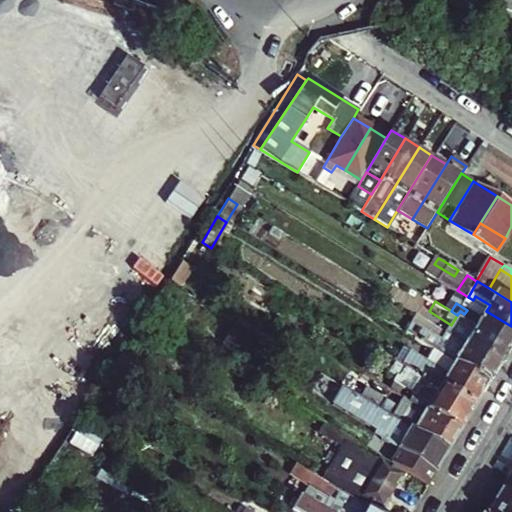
[(460,311),(457,315),(511,349),(511,348),(511,326),(486,311),(482,319),(467,310),(464,314),(460,311)]
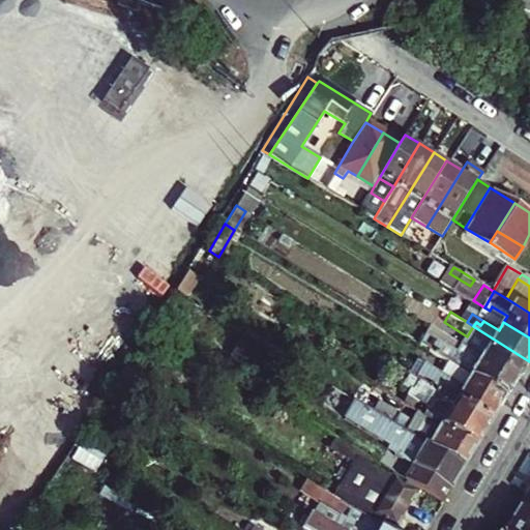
[(529,361),(473,326),(467,336),(490,350),(484,357),(519,379),(529,361)]
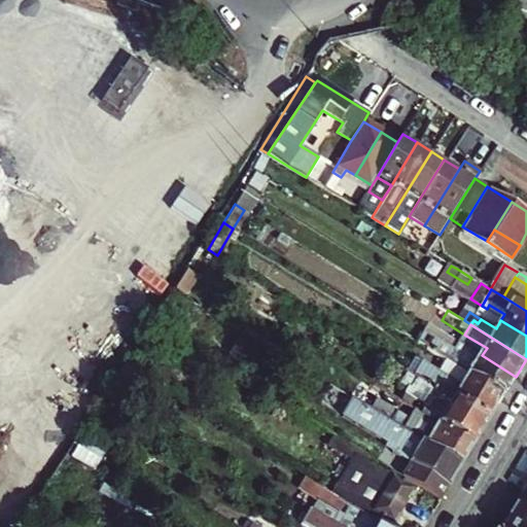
[(426,331),(420,342),(456,364),(462,353),(426,331)]
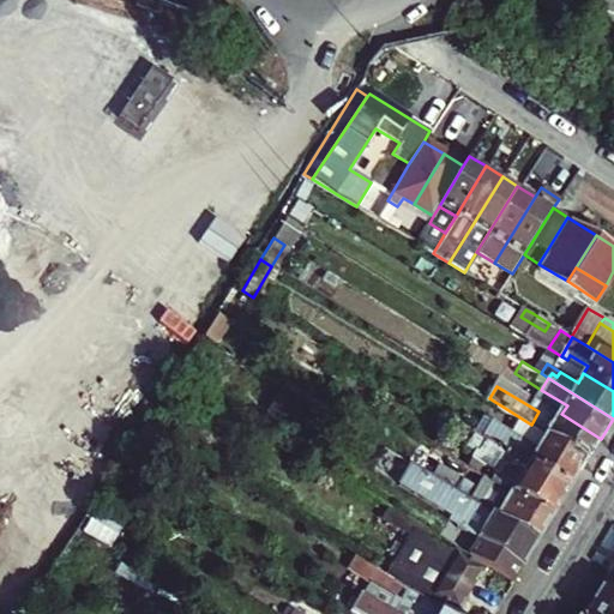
[(531,425),(539,429),(548,435),(561,414),(545,403),(539,411),(531,425)]
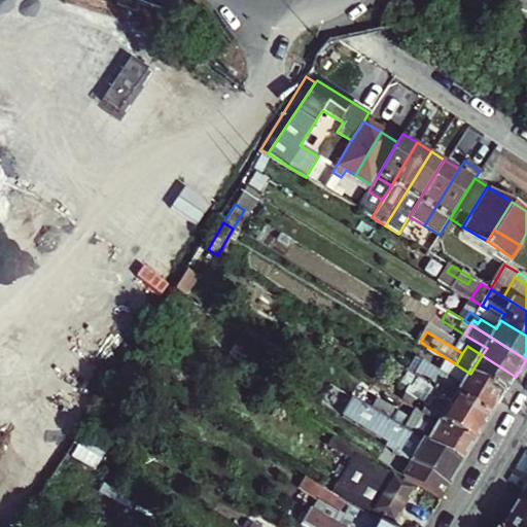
[(482,355),(470,374),(505,394),(516,377),(482,355)]
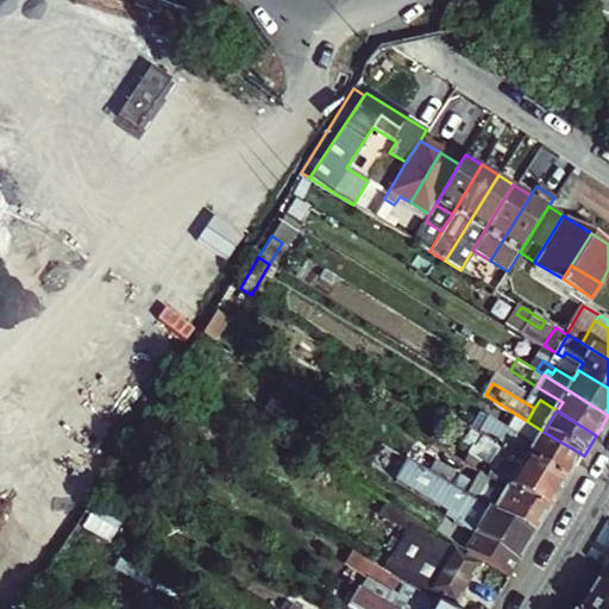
[(584,456),(544,432),(535,446),(526,440),(490,418),(479,434),(565,487),(584,456)]
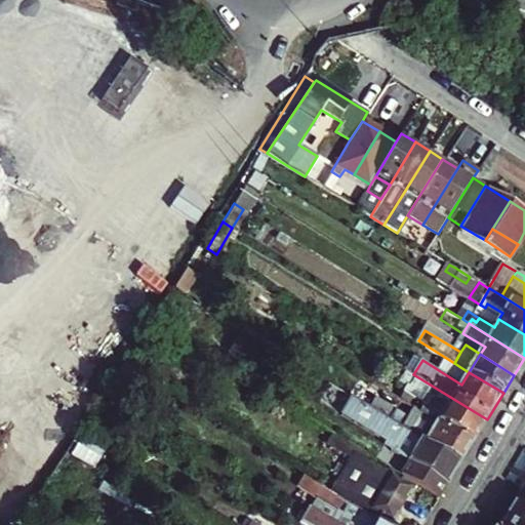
[(460,367),(453,379),(461,385),(469,372),(460,367)]
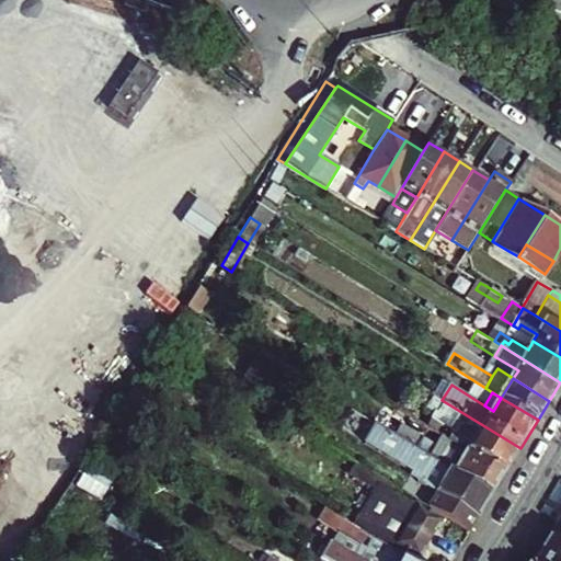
[(521,448),(442,400),(435,396),(428,408),(436,412),(433,418),(457,432),(451,441),(468,451),(505,474),(521,448)]
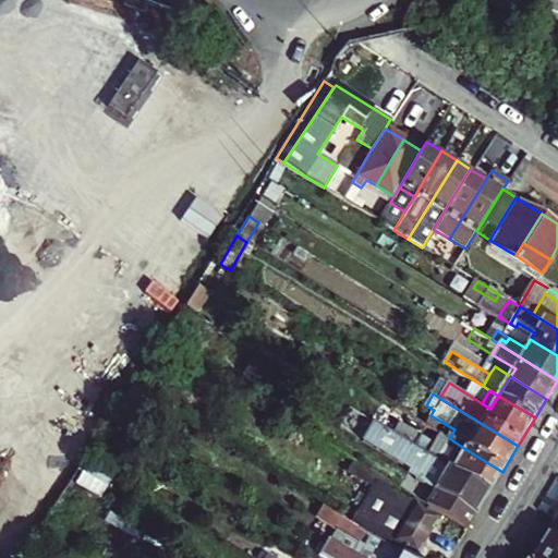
[(488,494),(452,471),(427,456),(392,434),(372,422),(361,439),(411,469),(412,466),(419,470),(415,476),(436,489),(426,505),(466,530),(488,494)]
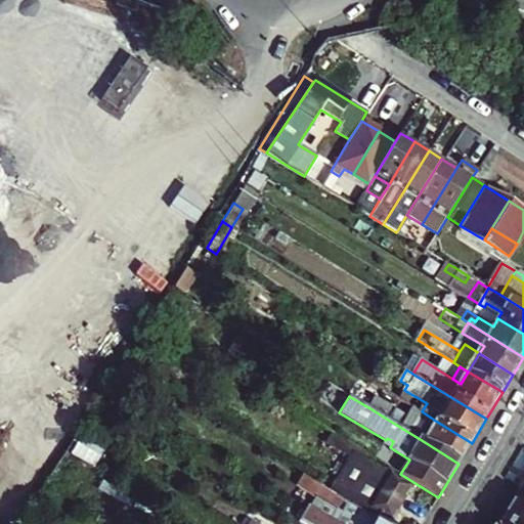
[(376,396),(368,407),(401,428),(408,417),(391,405),(376,396)]
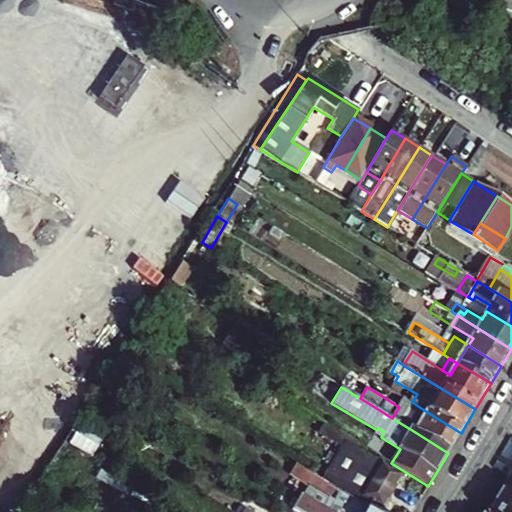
[(405,398),(387,387),(382,396),(399,407),(405,398)]
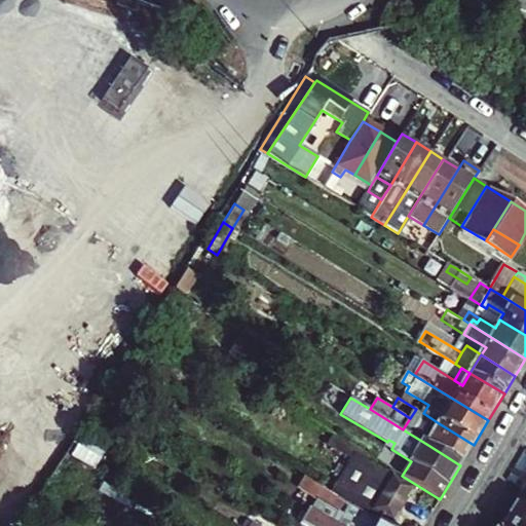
[(276,409),(292,417),(296,411),(280,402),(276,409)]
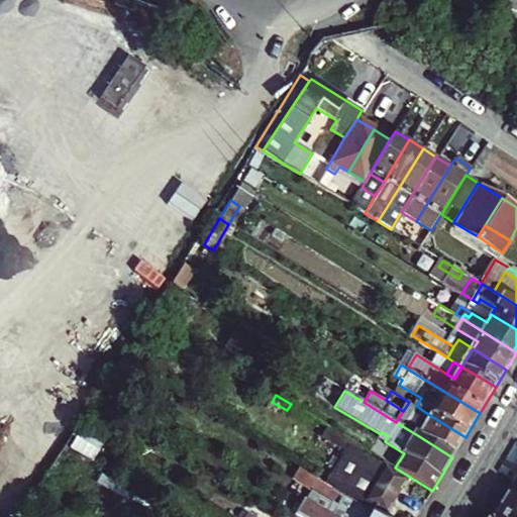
[(403,411),(396,422),(419,436),(431,416),(416,406),(409,402),(403,411)]
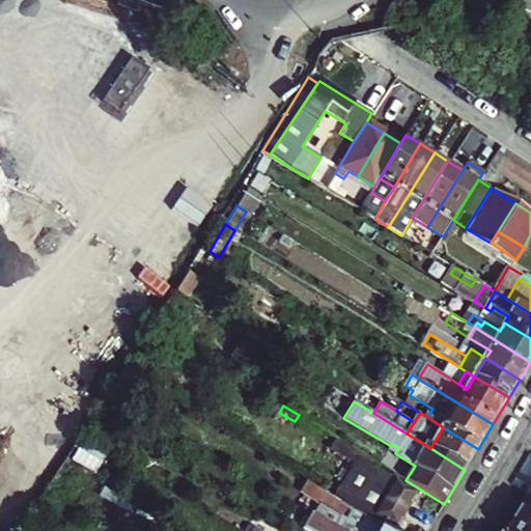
[(294,423),(365,468),(374,473),(376,470),(380,465),(299,415),(295,421),(294,423)]
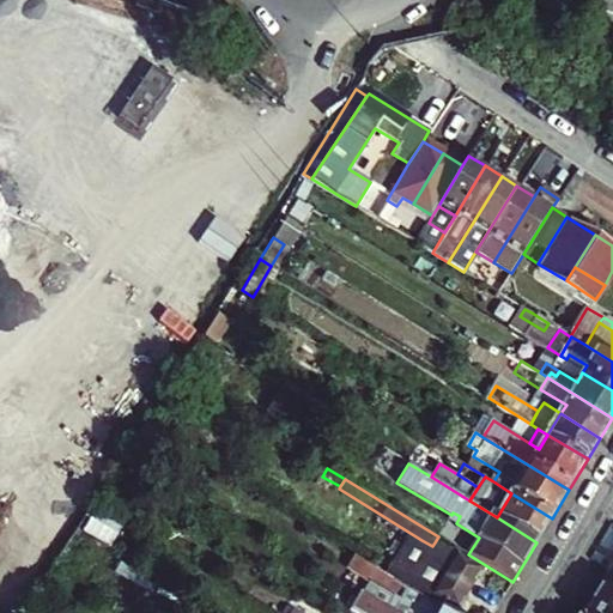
[(511,493),(497,517),(536,542),(552,519),(511,493)]
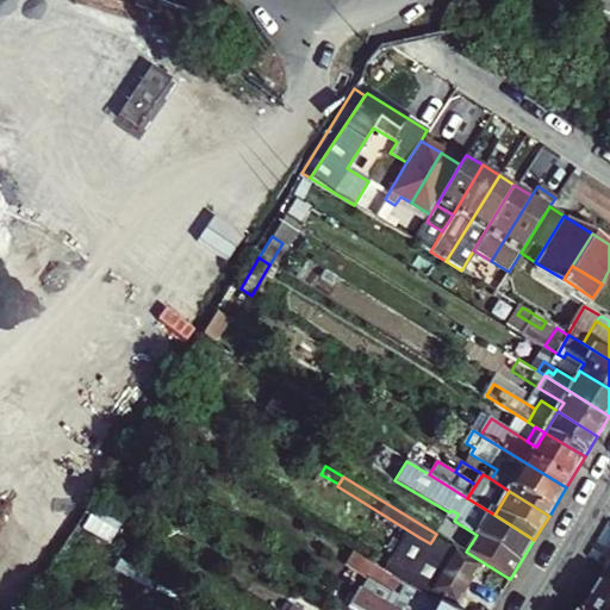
[(393,560),(385,573),(405,585),(408,579),(430,543),(419,537),(402,565),(393,560)]
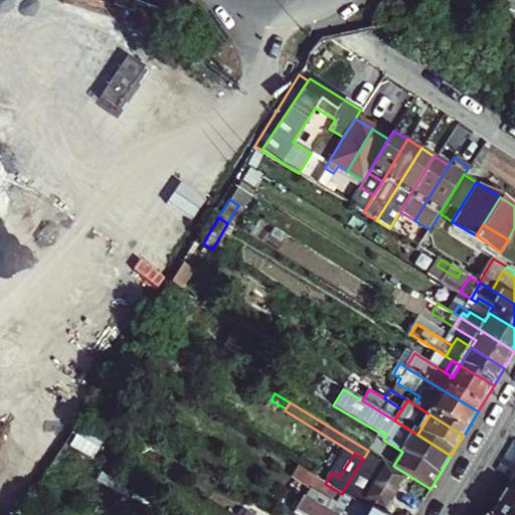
[(363,459),(344,489),(383,513),(403,479),(365,456),(363,459)]
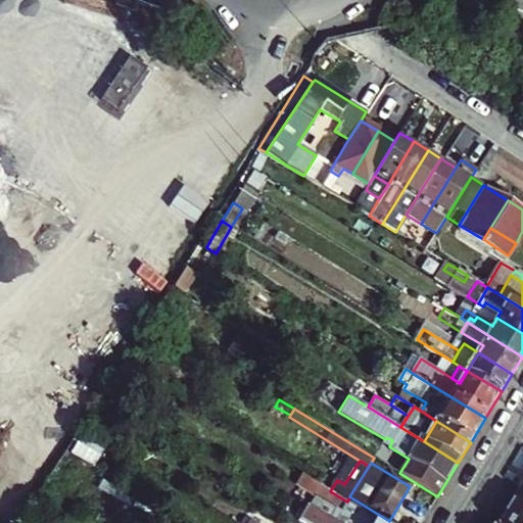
[(522,483),(512,502),(522,508),(522,483)]
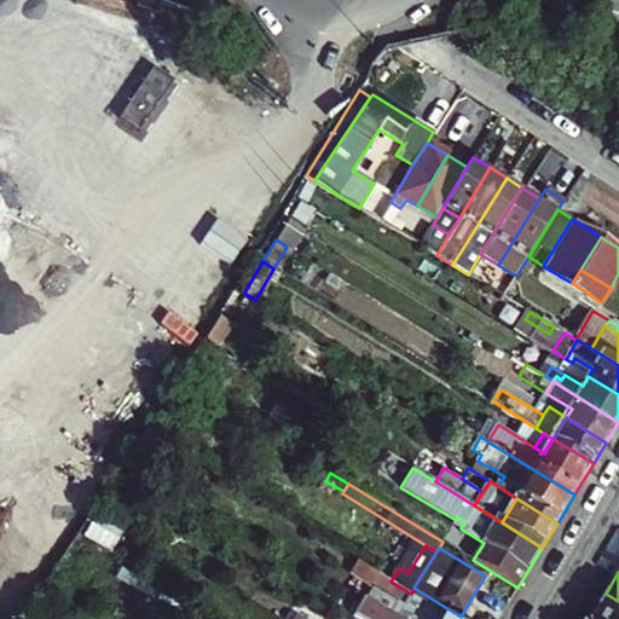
[(421,615),(418,618),(452,618),(411,594),(391,582),(377,573),(370,584),(404,605),(421,615)]
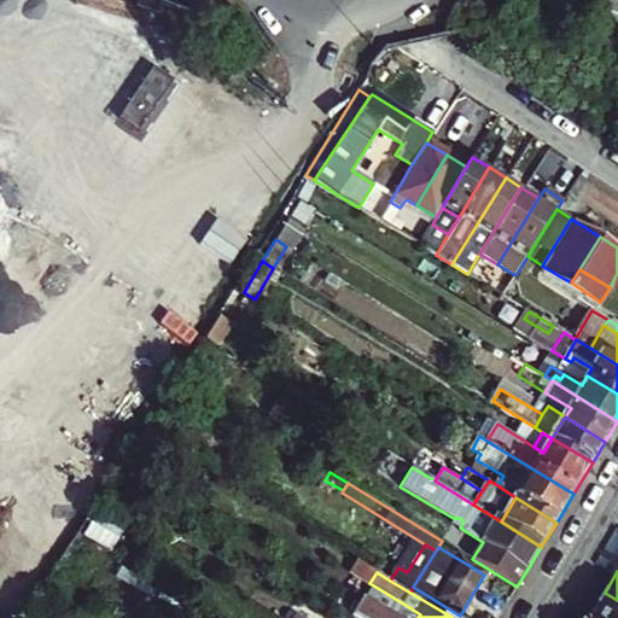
[(363,599),(350,590),(347,596),(360,605),(363,599)]
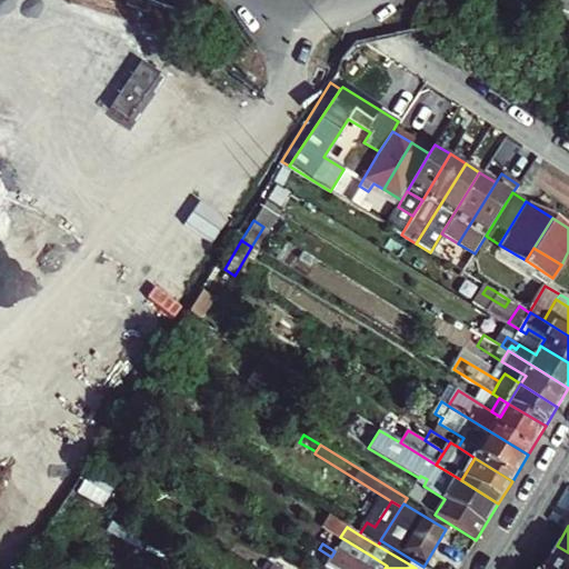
[(568,568),(568,552),(557,546),(541,568),(568,568)]
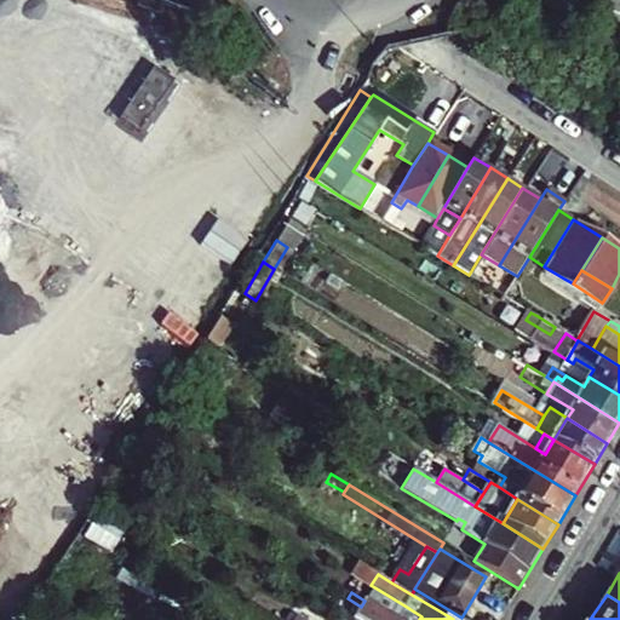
[(395,619),(365,601),(361,607),(355,616),(361,619),(395,619)]
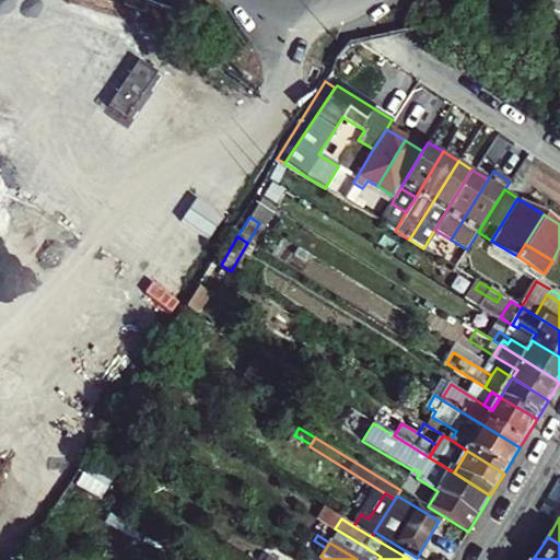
[(365,547),(357,559),(378,559),(381,557),(365,547)]
